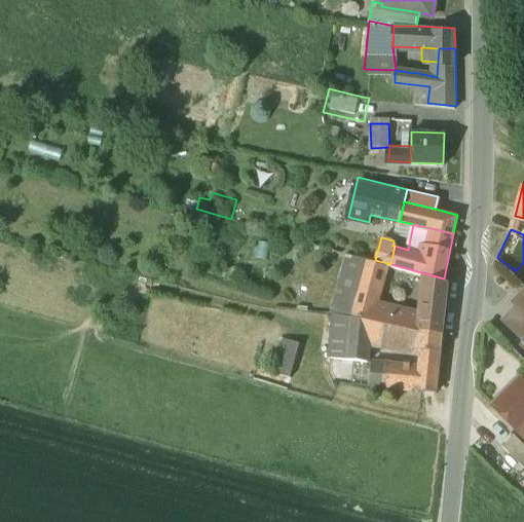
[(350,253),(336,310),(352,315),(373,320),(377,302),(385,273),(387,263),(375,260),(350,253)]
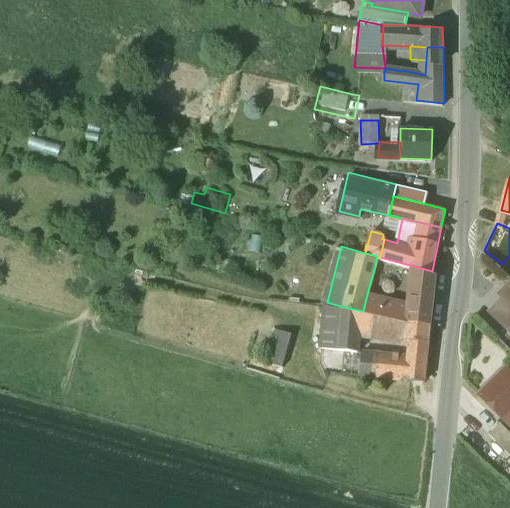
[(380,257),(377,256),(375,266),(413,276),(414,266),(380,257)]
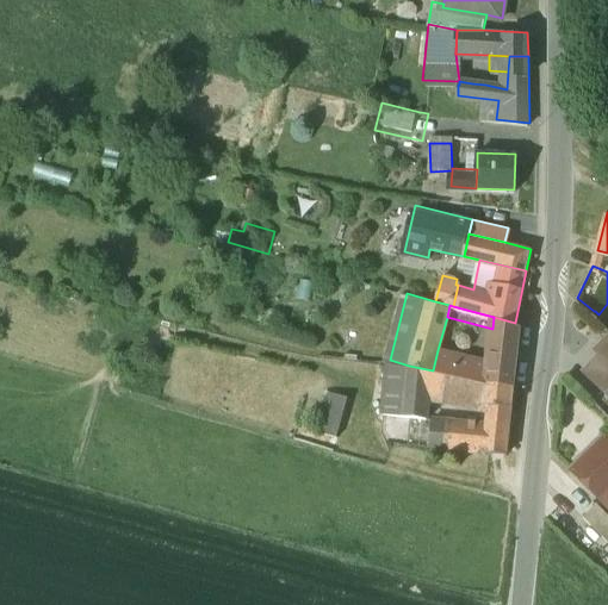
[(515,323),(494,317),(492,329),(490,349),(517,351),(521,324),(515,323)]
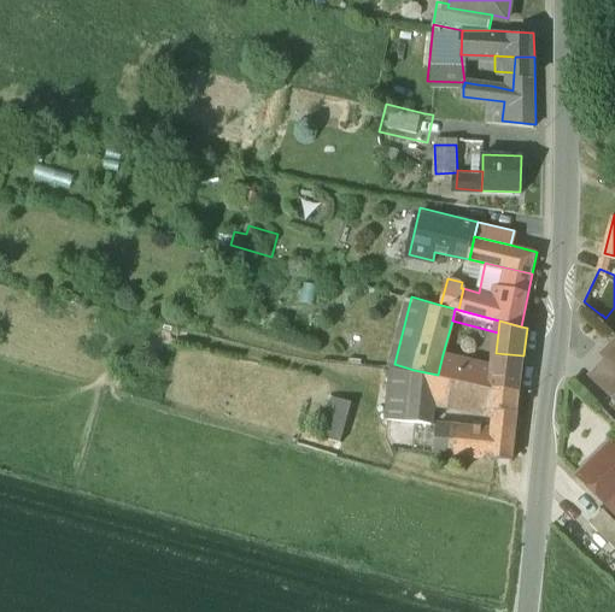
[(614,341),(607,349),(611,355),(595,372),(614,393),(614,341)]
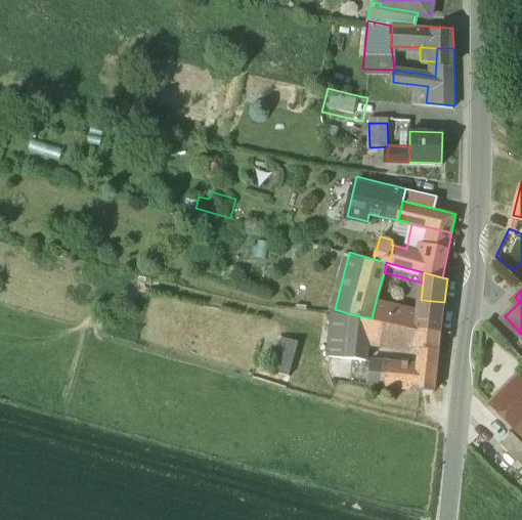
[(444,302),(421,300),(420,311),(418,330),(420,330),(420,329),(441,331),(444,302)]
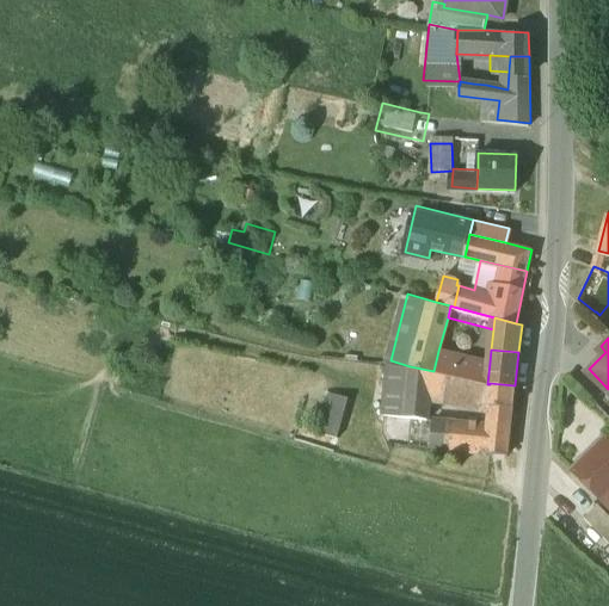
[(438,351),(434,371),(440,372),(443,352),(438,351)]
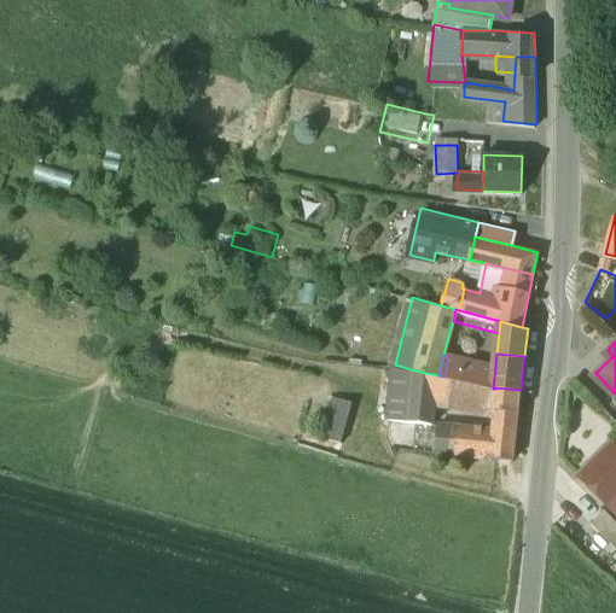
[(495,367),(448,356),(445,377),(452,379),(493,389),(495,367)]
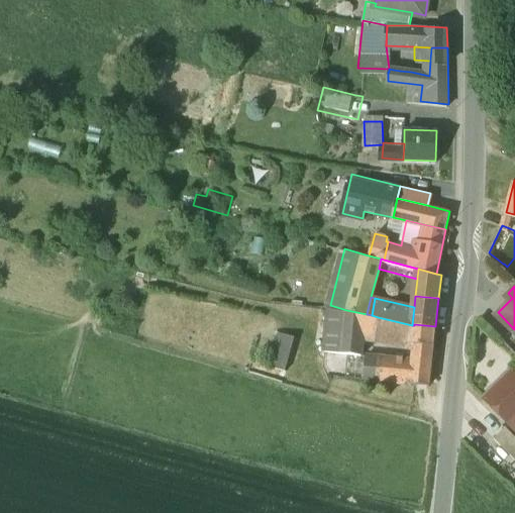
[(342,351),(346,310),(330,305),(319,304),(314,348),(342,351)]
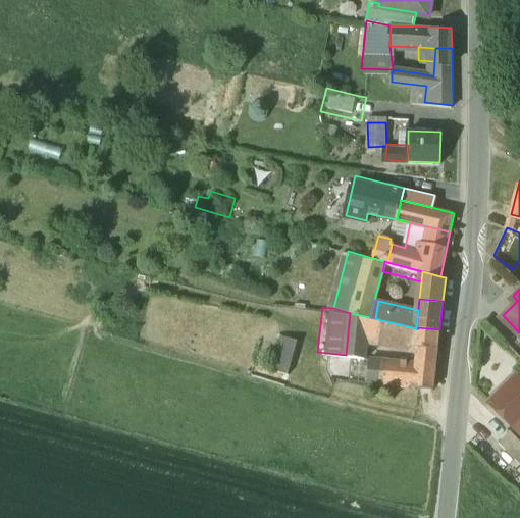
[(367,340),(370,317),(350,313),(346,355),(365,357),(367,340)]
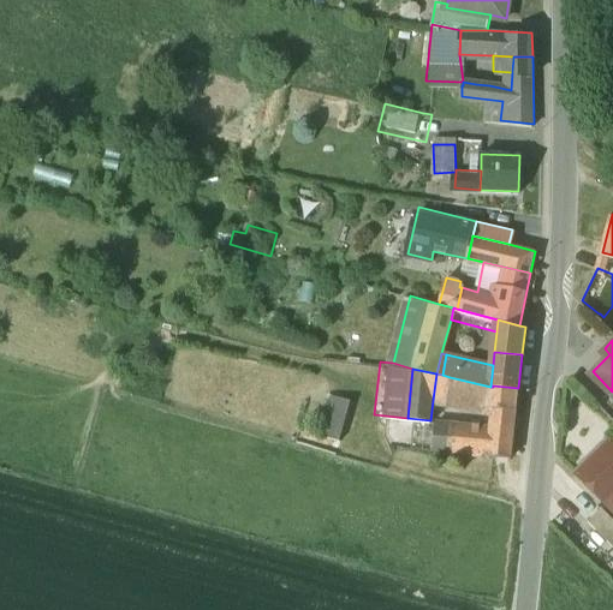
[(442,375),(436,374),(433,400),(447,402),(450,377),(442,375)]
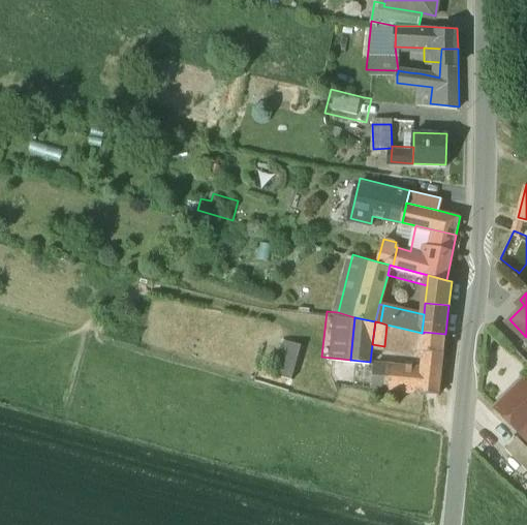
[(422,333),(386,325),(384,346),(421,349),(422,333)]
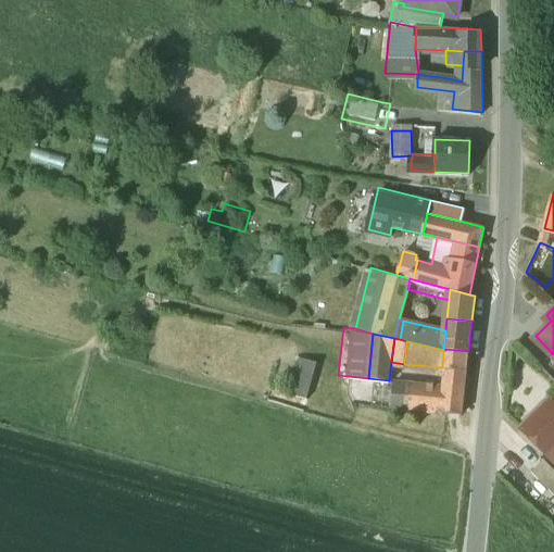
[(468,351),(445,349),(445,350),(443,350),(442,367),(467,371),(468,351)]
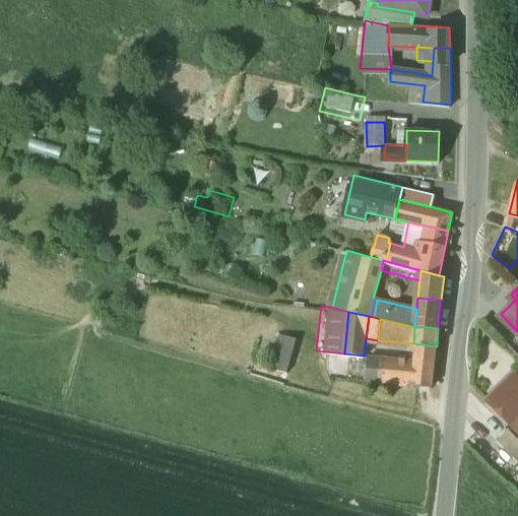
[(299,334),(279,328),(269,365),(289,370),(299,334)]
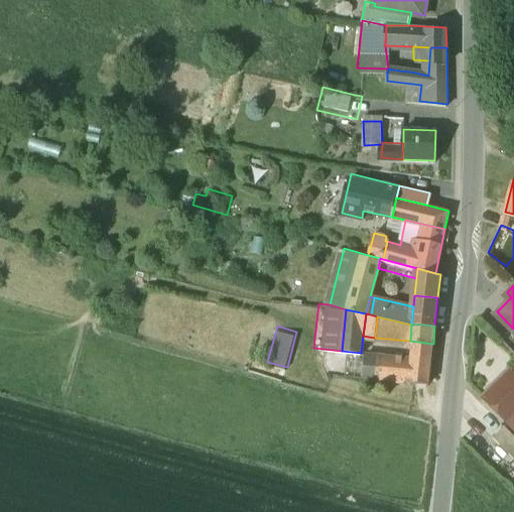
[(433,344),(410,341),(408,356),(431,358),(433,344)]
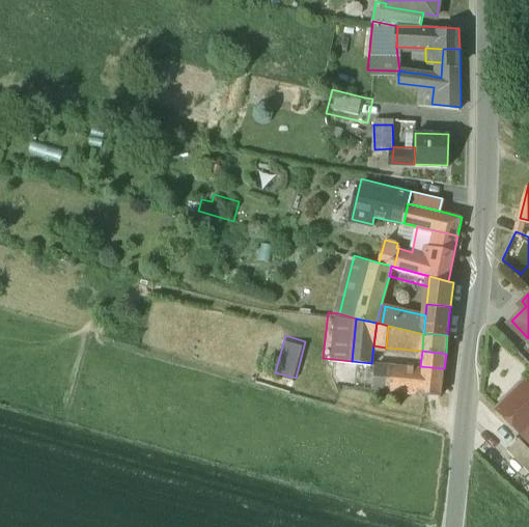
[(379,370),(390,371),(390,363),(377,362),(376,366),(379,367),(379,370)]
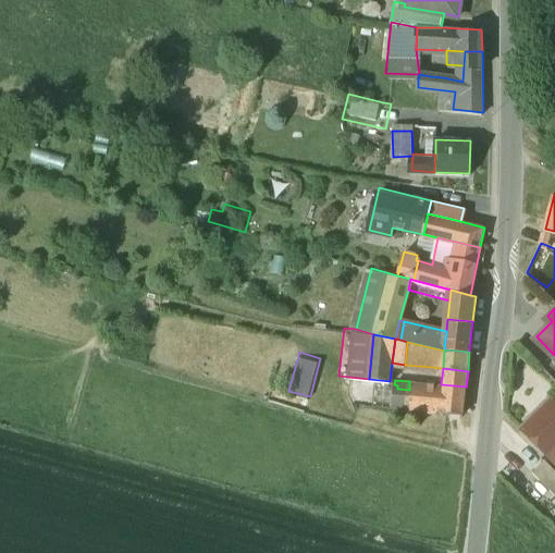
[(464,417),(466,386),(441,384),(409,381),(409,390),(397,389),(394,413),(464,417)]
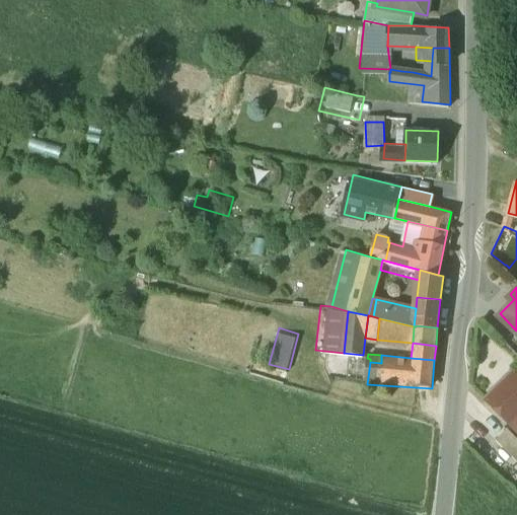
[(516,371),(515,370),(488,397),(513,423),(516,419),(516,371)]
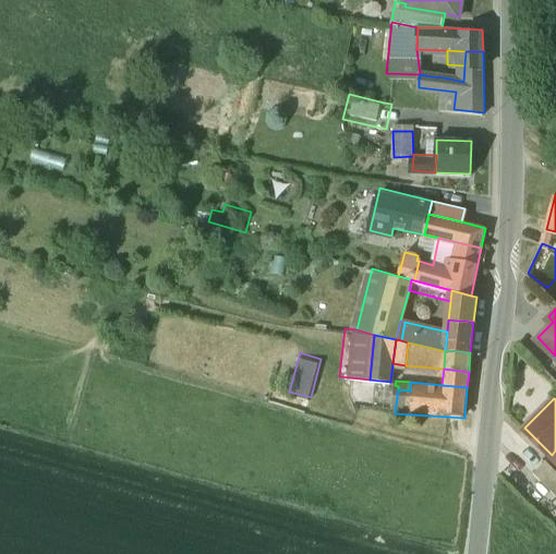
[(555,467),(546,458),(534,470),(555,492),(555,467)]
